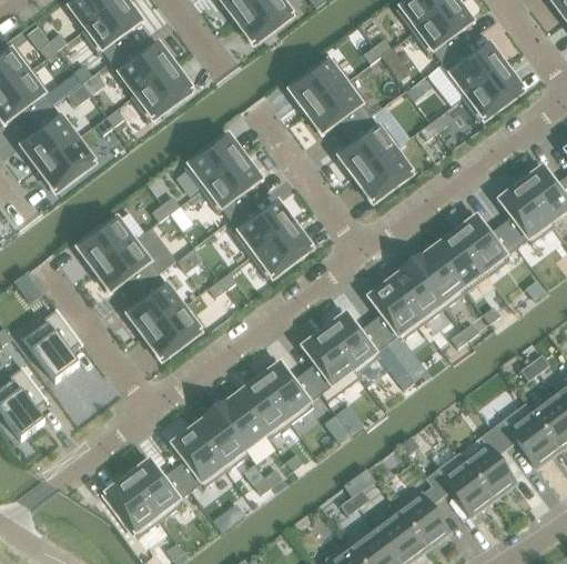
[(78,0),(70,7),(85,28),(85,29),(124,0),(78,0)]
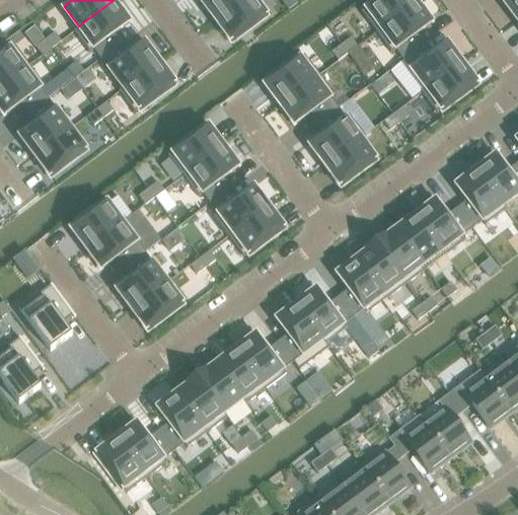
[(78,25),(74,28),(75,29),(90,50),(94,47),(101,57),(122,42),(115,31),(131,19),(116,0),(114,0),(78,26),(78,25)]
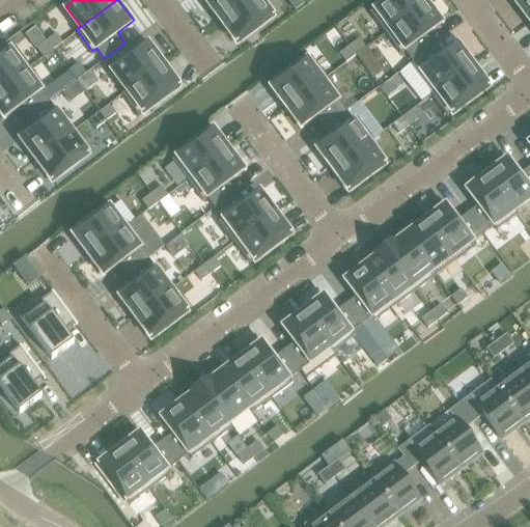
[(206,0),(220,19),(245,0),(206,0)]
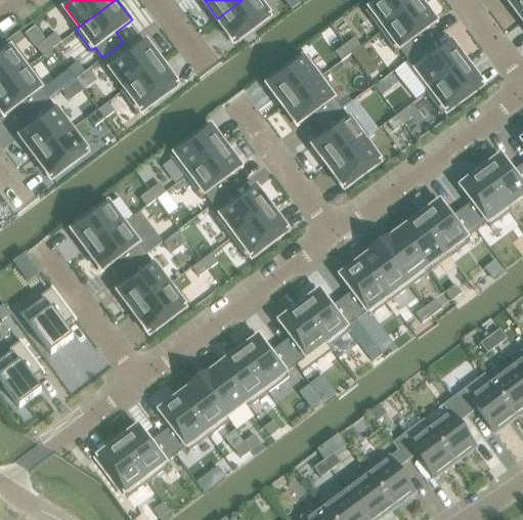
[(242,0),(217,18),(233,39),(241,34),(243,36),(256,26),(255,24),(269,12),(260,0),(242,0)]
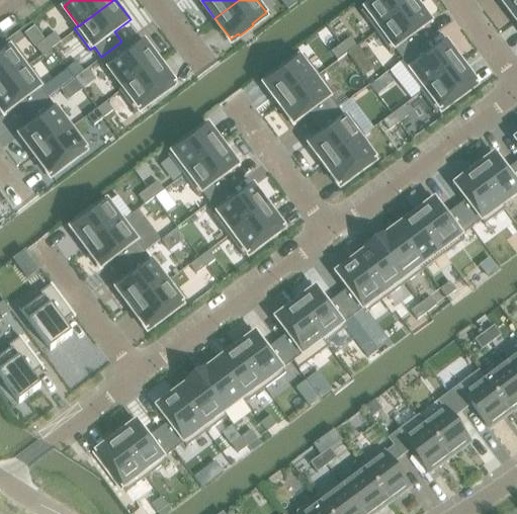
[(373,0),(361,9),(376,29),(417,0),(373,0)]
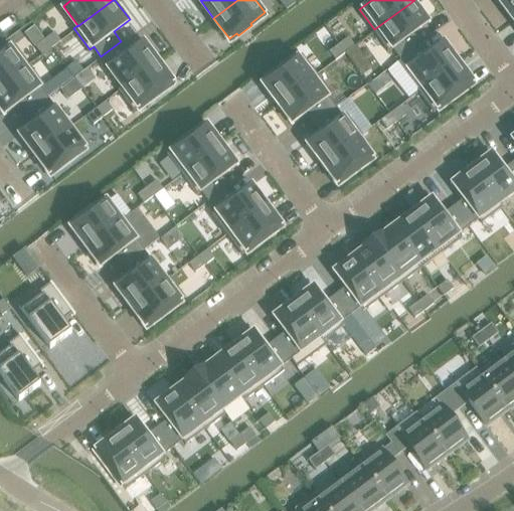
[(414,0),(374,29),(383,42),(389,49),(393,47),(400,56),(420,41),(413,31),(430,20),(414,0)]
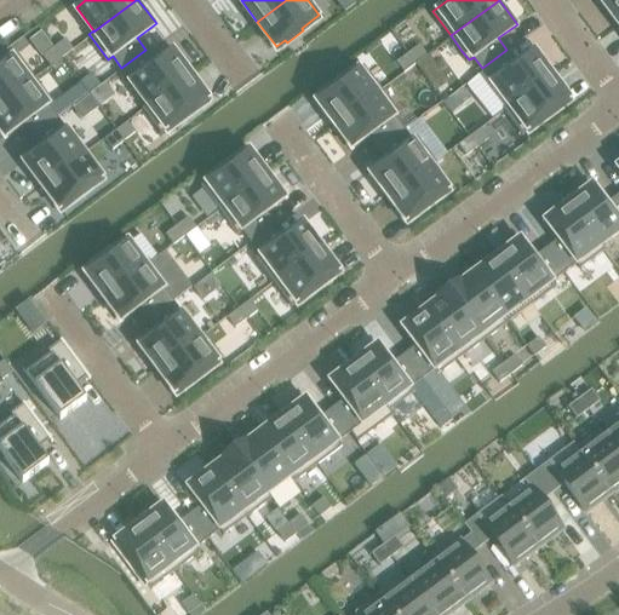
[(602,0),(618,22),(618,0),(602,0)]
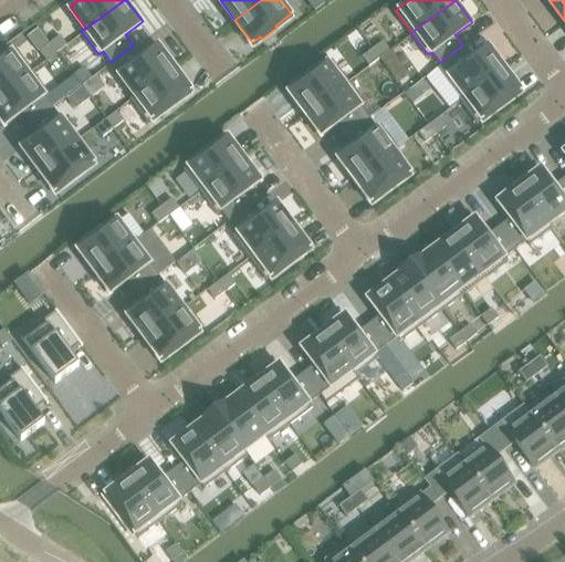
[(55,37),(51,40),(58,50),(62,47),(67,42),(61,32),(55,37)]
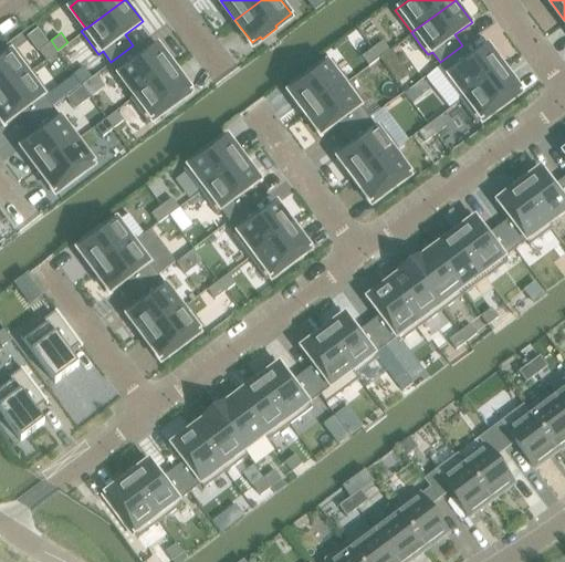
[(384,38),(373,45),(380,55),(390,48),(384,38)]
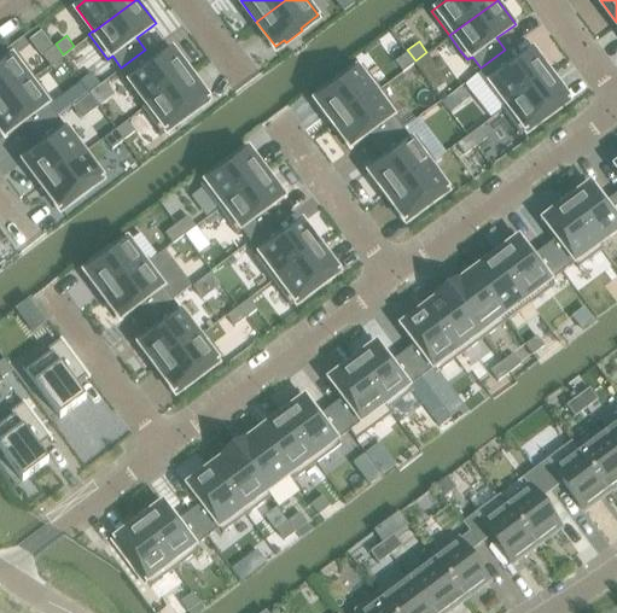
[(56,44),(44,52),(51,63),(52,63),(63,54),(56,44)]
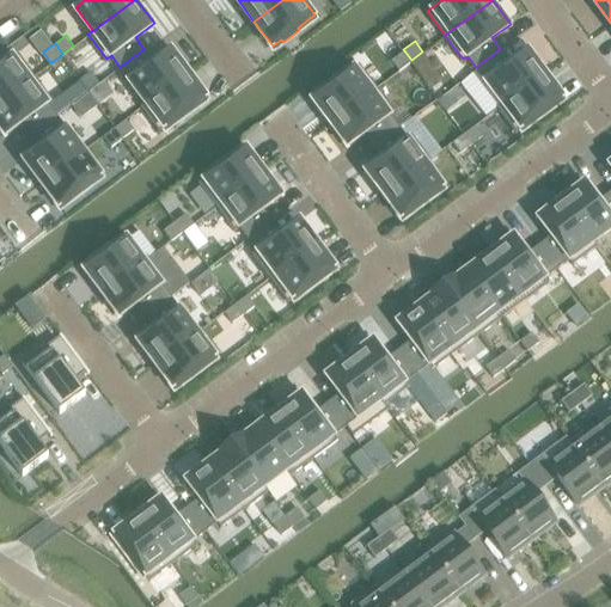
[(144,49),(120,67),(145,102),(146,102),(189,69),(171,47),(152,60),(144,49)]
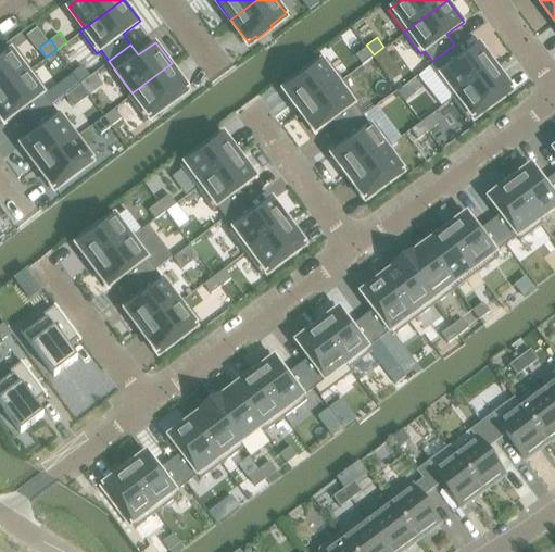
[(454,45),(432,61),(456,92),(456,93),(495,64),(479,42),(463,55),(454,45)]
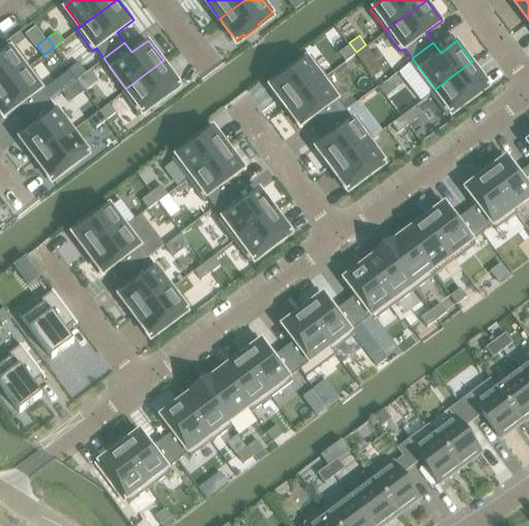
[(349,42),(340,50),(346,59),(356,52),(349,42)]
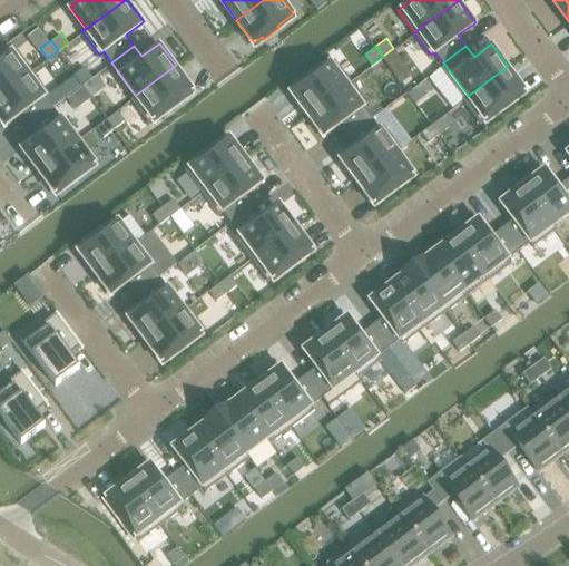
[(0,93),(32,69),(17,47),(0,58),(0,93)]
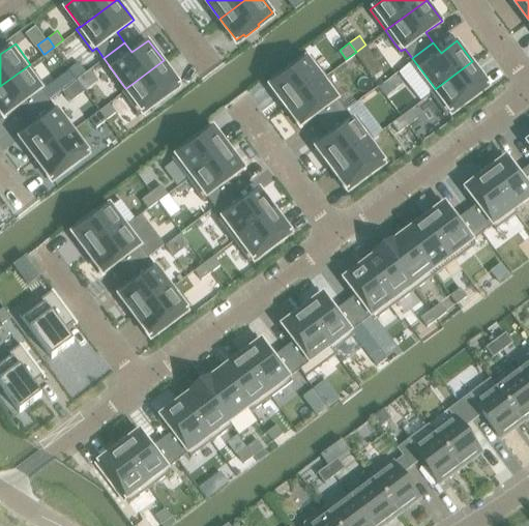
[(277,79),(270,84),(286,105),(326,74),(311,53),(295,65),(291,68),(290,65),(276,76),(277,78),(277,79)]
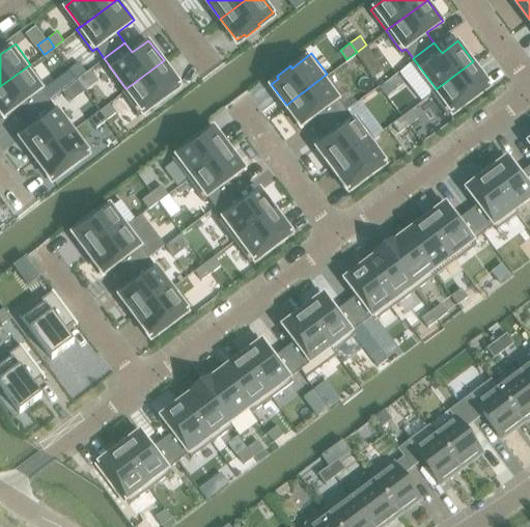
[(126,88),(122,91),(138,113),(158,99),(160,101),(173,90),(172,88),(179,82),(164,60),(127,88),(126,88)]
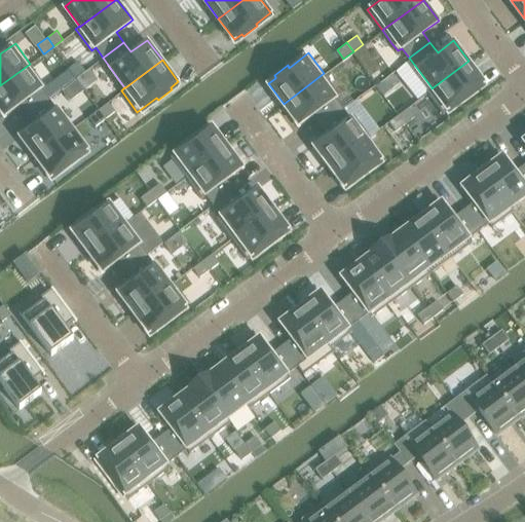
[(432,87),(427,90),(427,91),(443,112),(463,98),(464,100),(478,89),(476,87),(484,81),(469,61),(432,88),(432,87)]
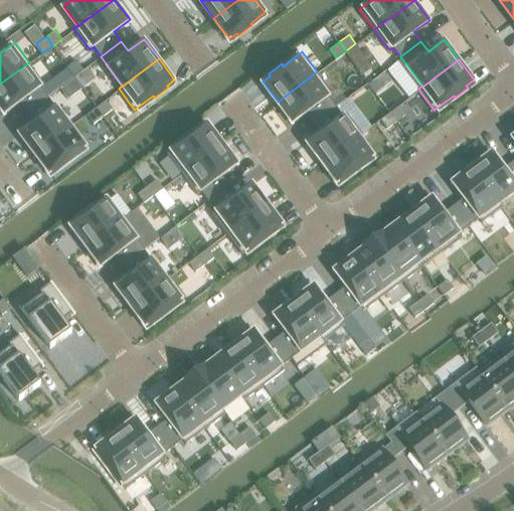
[(29,62),(0,83),(0,106),(5,113),(21,101),(28,110),(48,95),(41,86),(45,82),(29,62)]
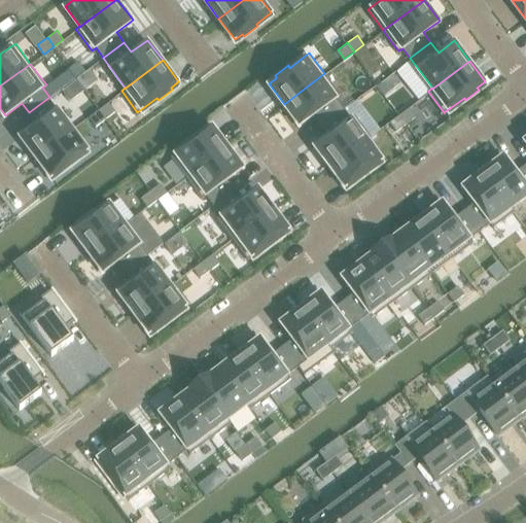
[(324,73),(284,104),(300,125),(315,113),(323,123),(344,107),(337,98),(341,95),(324,73)]
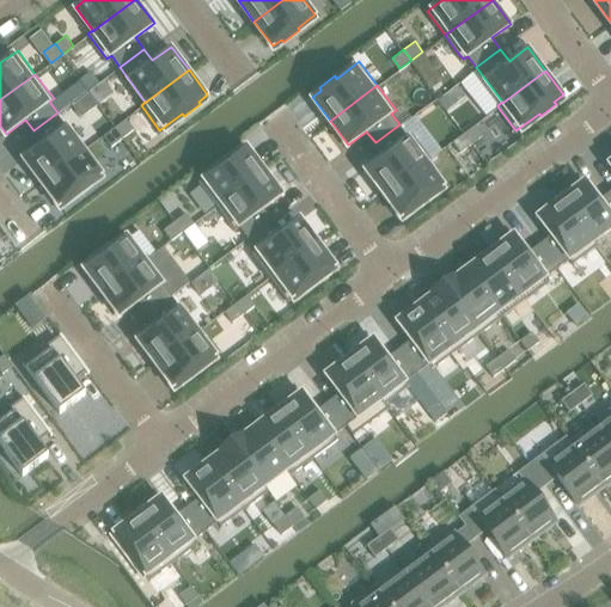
[(42,142),(23,157),(41,181),(84,148),(57,112),(34,130),(42,142)]
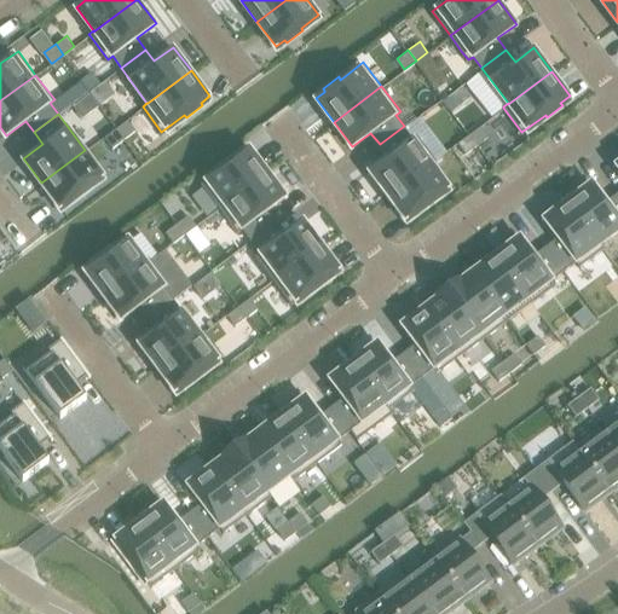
[(119,127),(116,128),(125,139),(126,138),(137,129),(128,119),(119,127)]
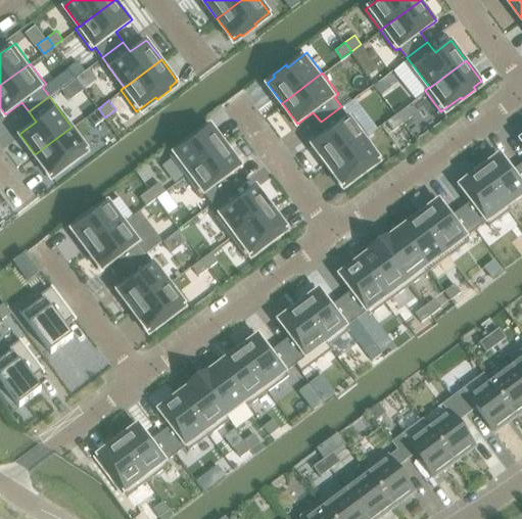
[(407,105),(396,112),(404,122),(413,114),(407,105)]
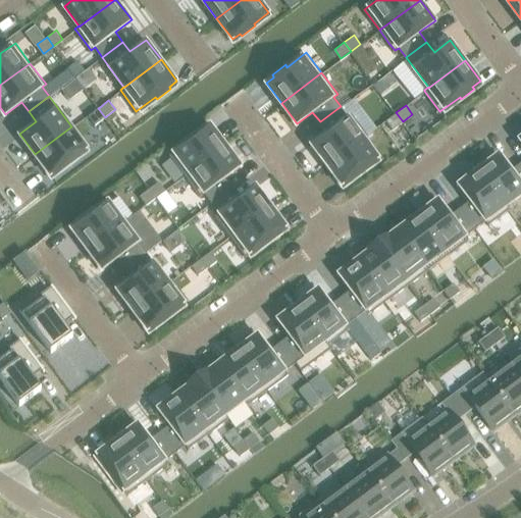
[(327,132),(311,144),(326,163),(363,137),(364,138),(368,135),(367,134),(352,113),(348,116),(341,106),(320,121),(327,132)]
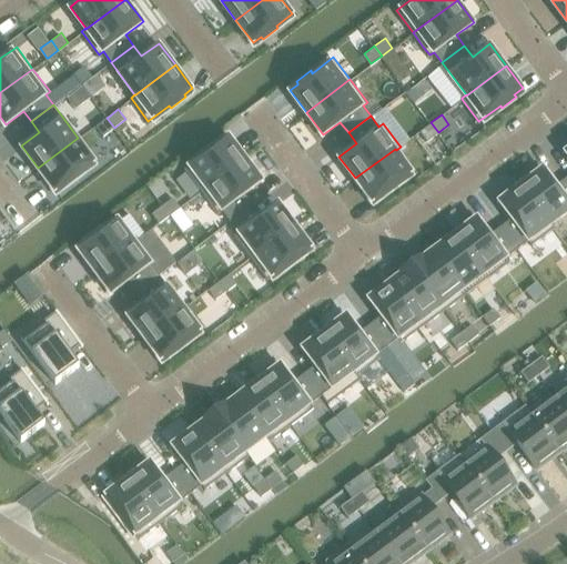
[(107,118),(97,126),(103,136),(114,128),(107,118)]
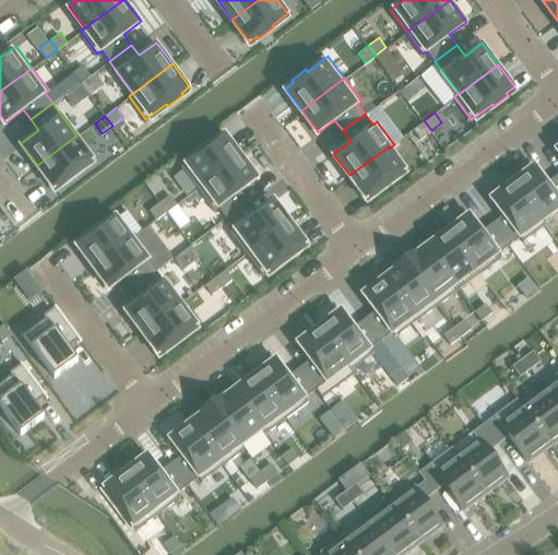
[(424,120),(414,128),(420,138),(431,130),(424,120)]
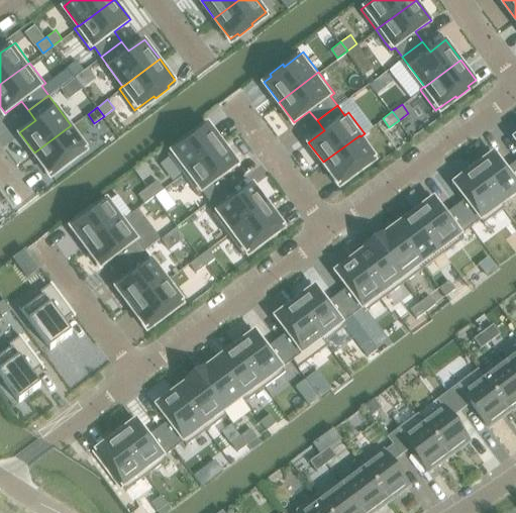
[(208,123),(168,152),(183,173),(223,143),(208,123)]
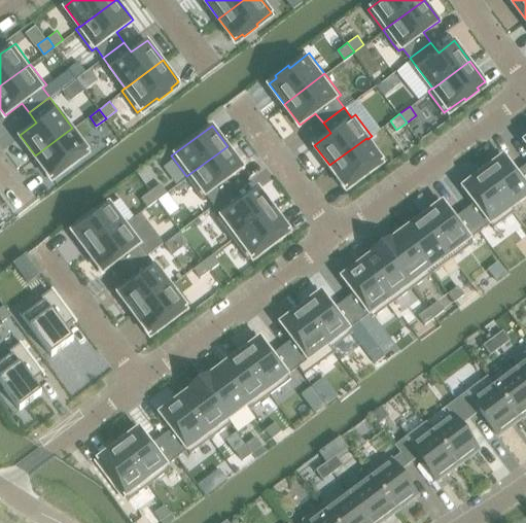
[(72,128),(35,155),(50,176),(59,171),(61,173),(70,166),(68,164),(88,149),(82,141),(78,136),(76,133),(72,128)]
